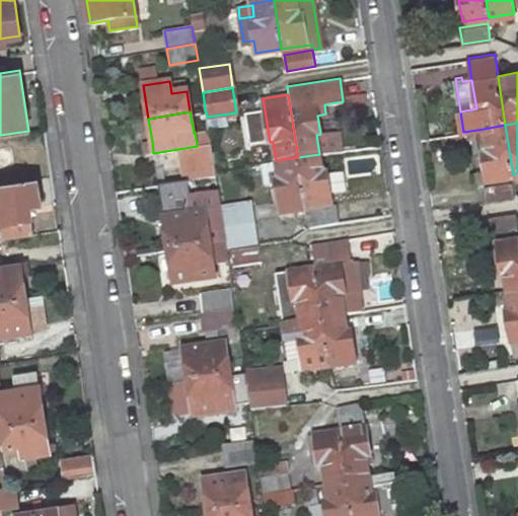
[(505,125),(484,129),(485,140),(481,140),(487,178),(513,174),(505,125)]
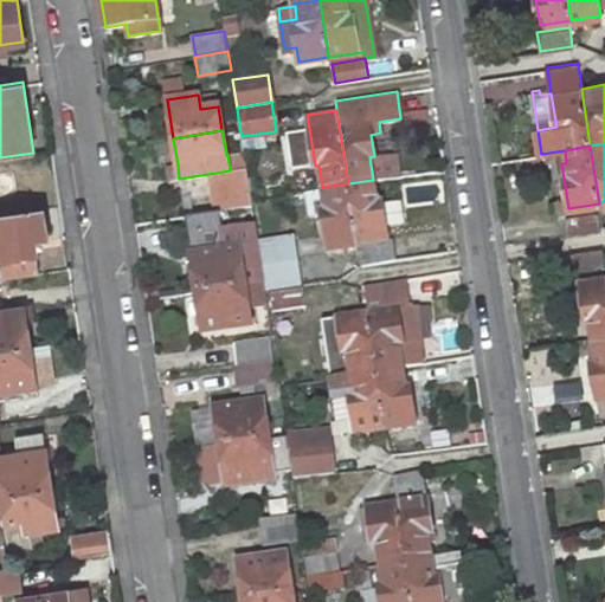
[(178,164),(167,167),(168,177),(179,176),(178,164)]
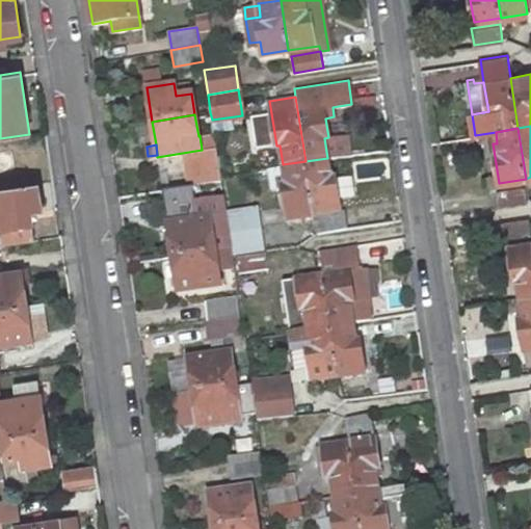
[(214,152),(190,155),(193,184),(218,181),(214,152)]
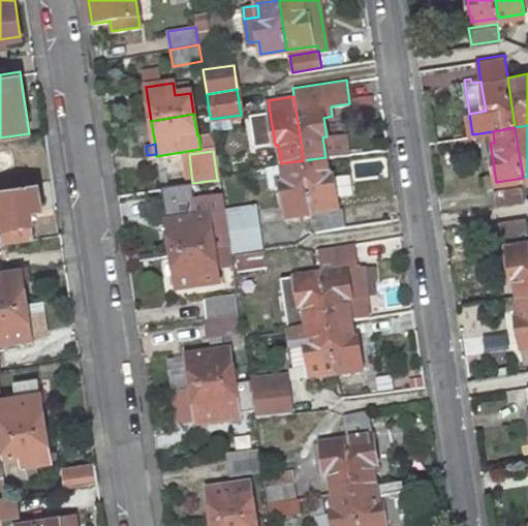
[(325,157),(304,160),(311,210),(337,206),(333,176),(329,177),(325,157)]
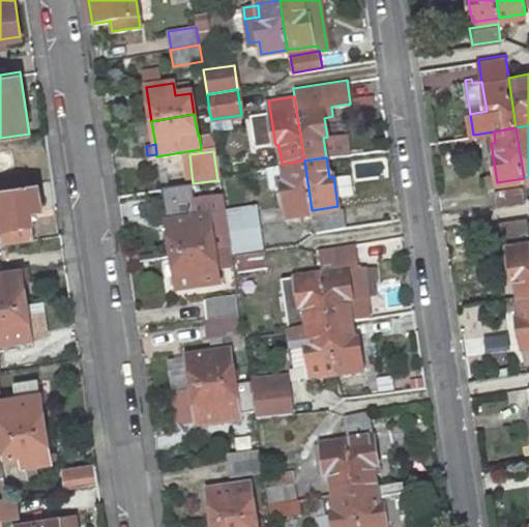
[(284,174),(280,175),(284,203),(283,203),(285,215),(312,211),(312,210),(304,160),(282,164),(284,174)]
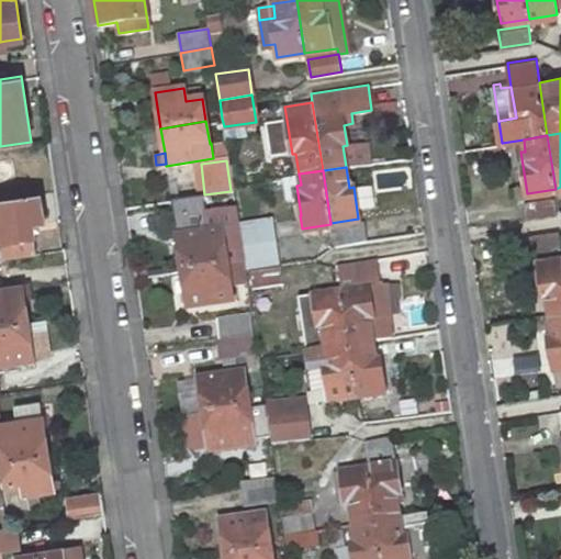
[(204,194),(171,200),(175,221),(208,216),(204,194)]
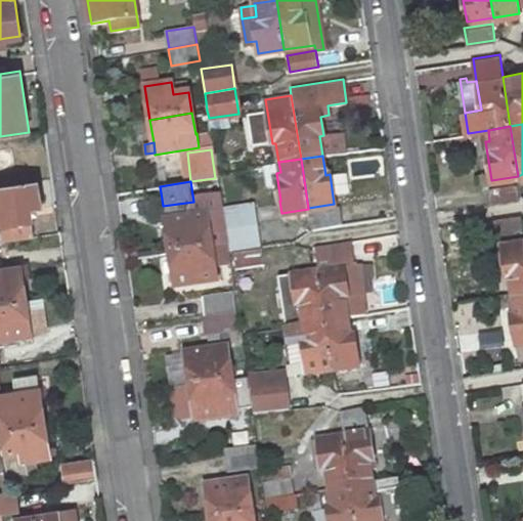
[(519,199),(516,182),(487,186),(490,203),(519,199)]
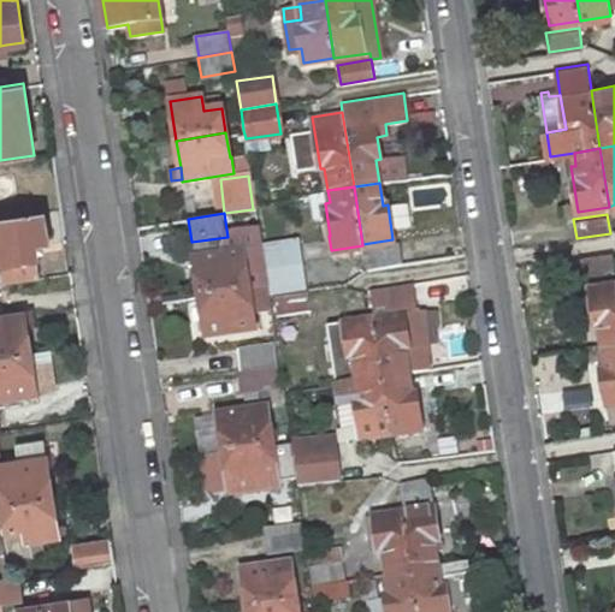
[(299,239),(262,244),(266,268),(302,263),(299,239)]
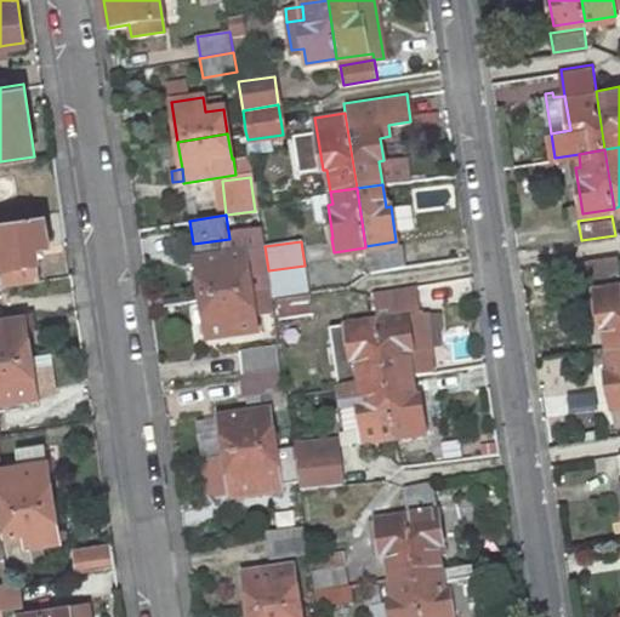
[(368,251),(370,270),(404,266),(402,246),(368,251)]
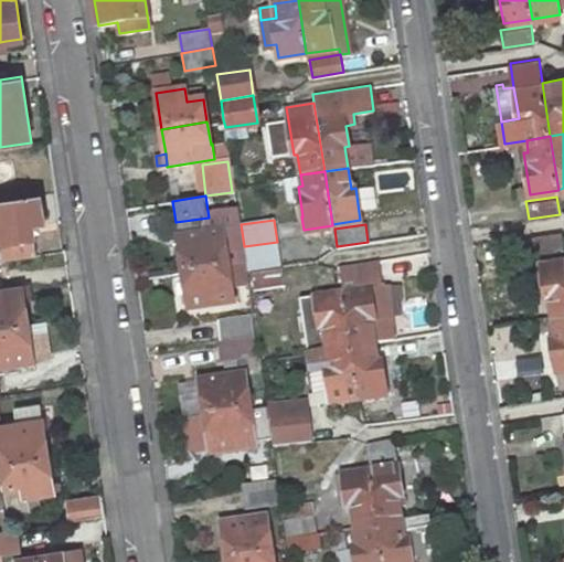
[(223,229),(178,236),(183,272),(229,265),(223,229)]
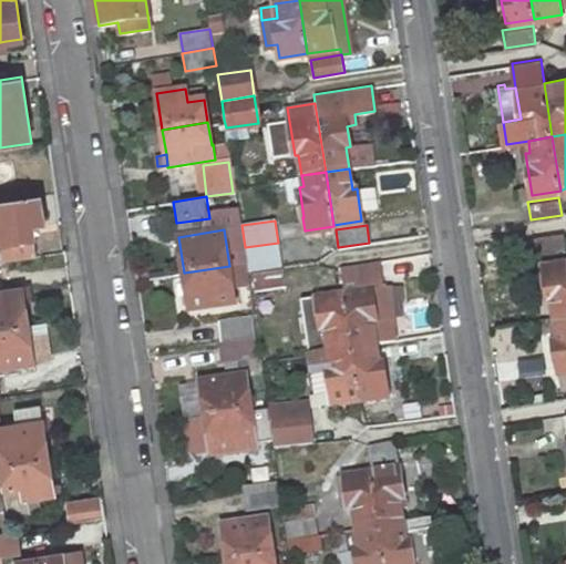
[(565,247),(564,231),(533,235),(535,253),(565,248),(565,247)]
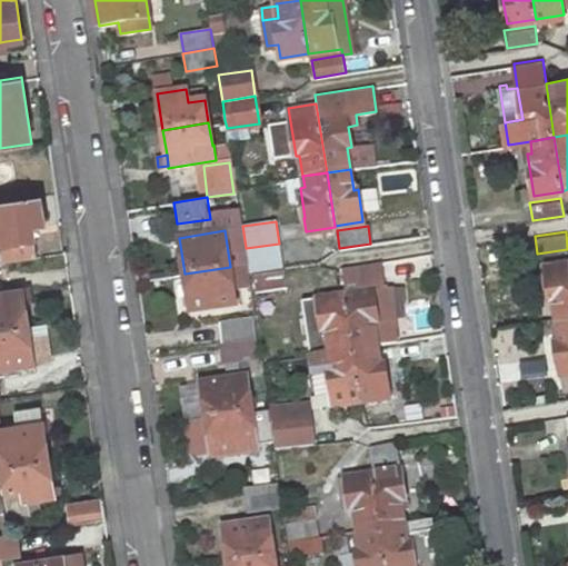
[(279,244),(246,248),(248,265),(249,270),(282,266),(279,244)]
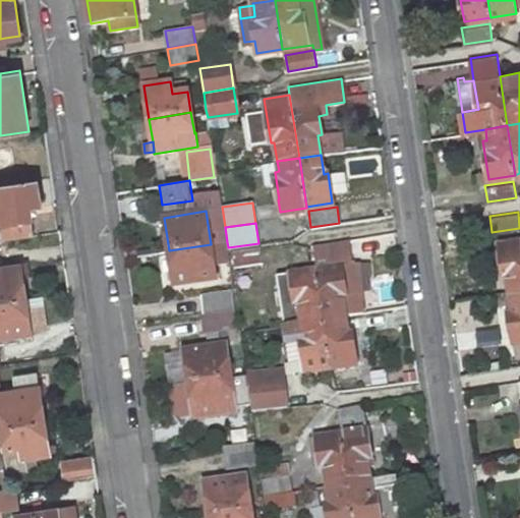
[(507,276),(509,288),(519,286),(519,235),(498,239),(504,276),(507,276)]
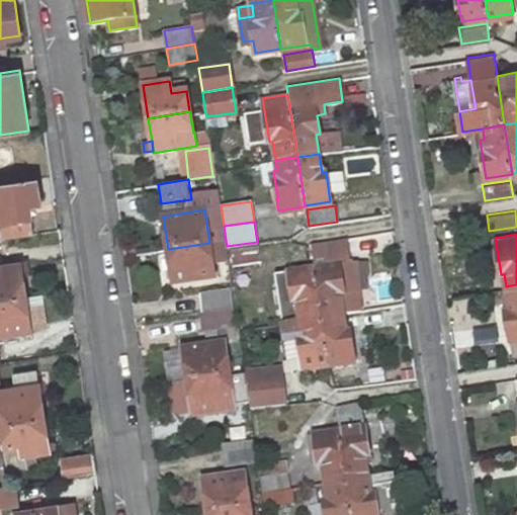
[(314,266),(322,316),(343,312),(362,309),(355,259),(346,261),(342,238),(311,242),(314,266)]
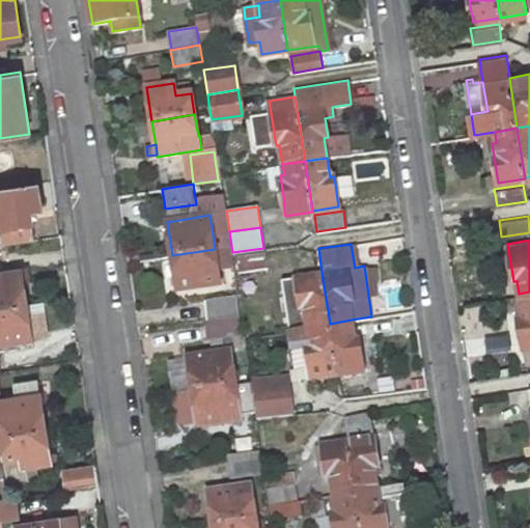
[(215,249),(172,255),(177,289),(220,283),(215,249)]
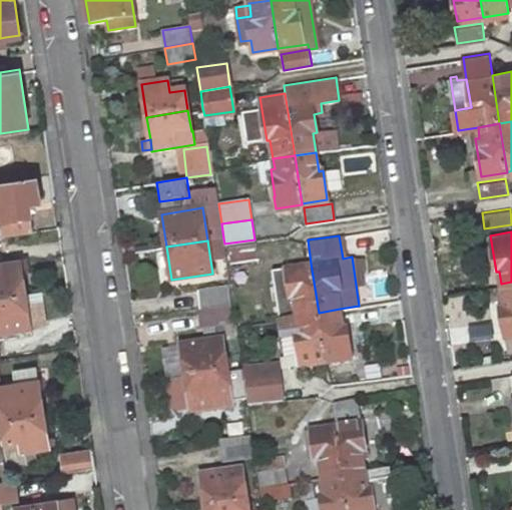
[(228,245),(230,262),(259,258),(257,241),(228,245)]
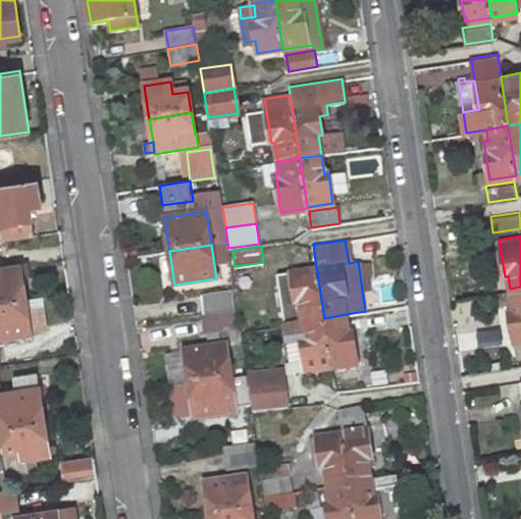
[(0,301),(25,297),(22,273),(20,265),(20,264),(0,267),(0,301)]
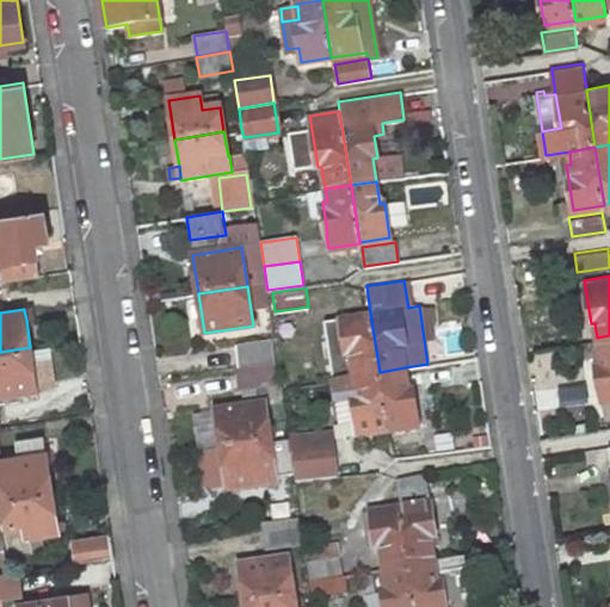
[(370,314),(340,319),(346,354),(350,353),(353,376),(380,372),(370,314)]
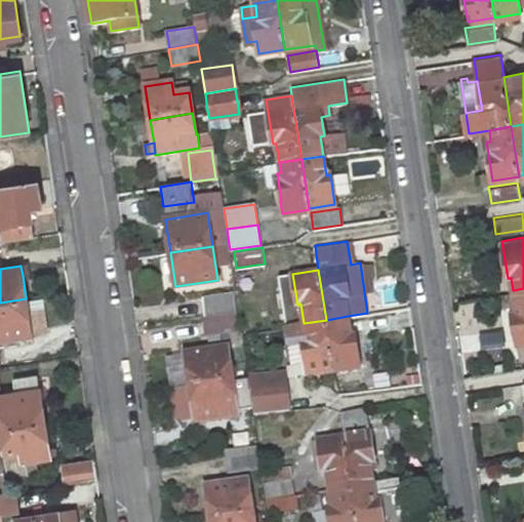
[(523,356),(523,288),(513,290),(515,304),(512,304),(520,357),(523,356)]
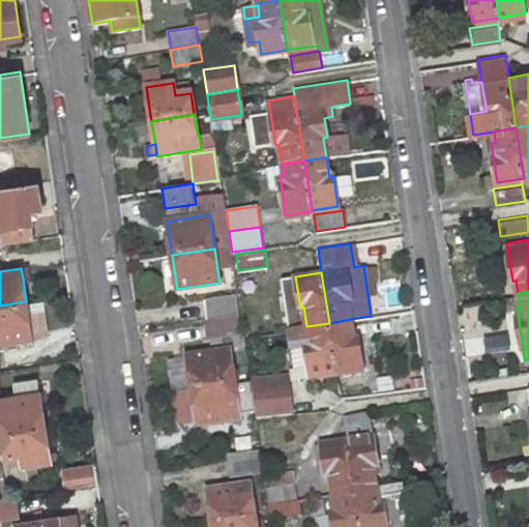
[(236,294),(204,299),(206,318),(239,314),(236,294)]
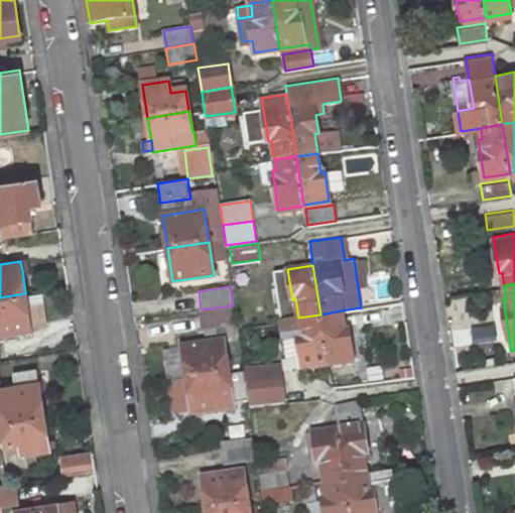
[(40,292),(25,294),(30,327),(45,325),(40,292)]
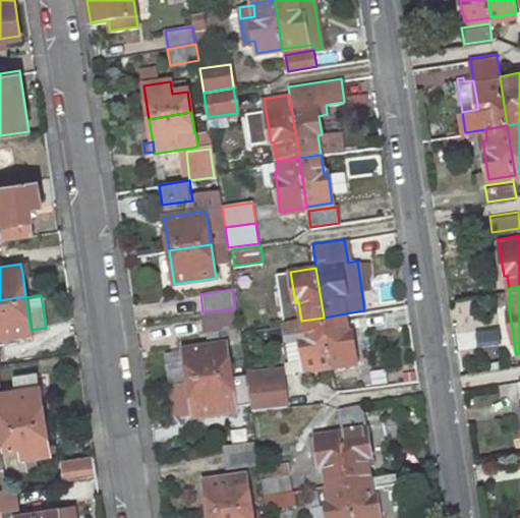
[(25,296),(0,300),(0,334),(31,330),(25,297),(25,296)]
